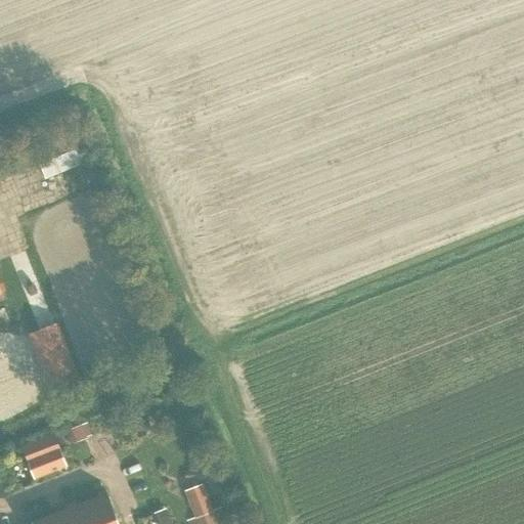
[(74,134),(34,149),(46,179),(85,164),(74,134)]
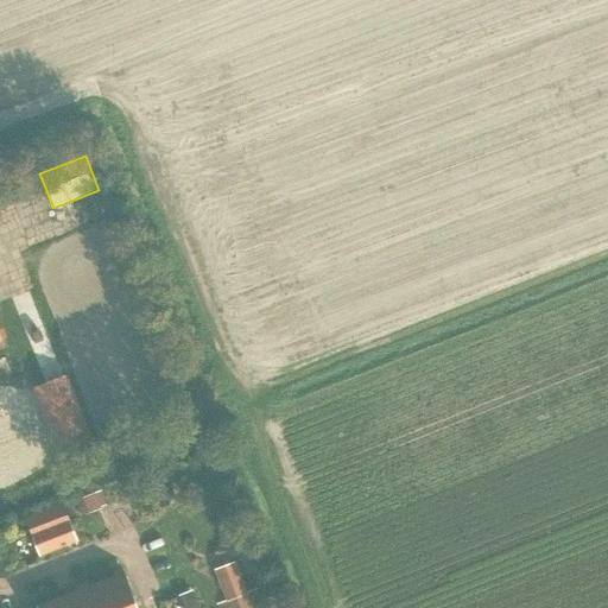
[(36,220),(39,236),(74,227),(69,211),(36,220)]
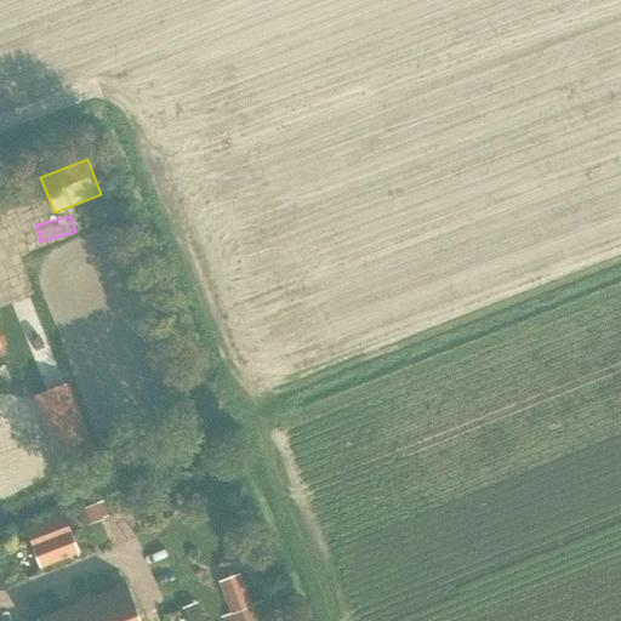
[(63,278),(72,314),(90,311),(81,274),(63,278)]
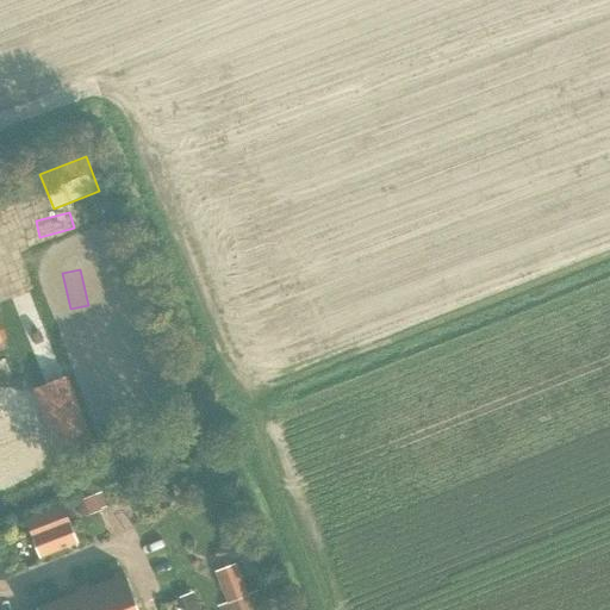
[(0,365),(0,405),(14,399),(0,366),(0,365)]
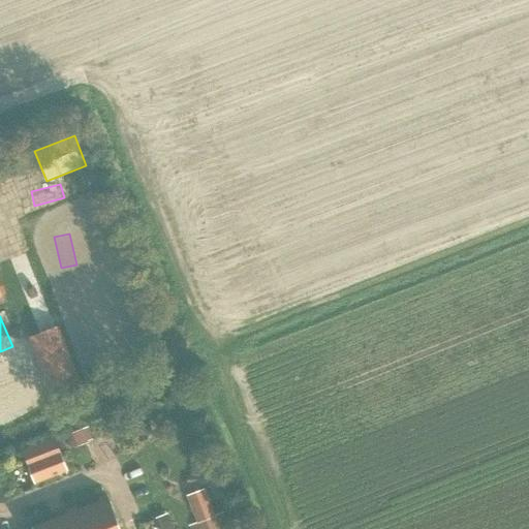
[(58,325),(29,337),(52,395),(81,384),(58,325)]
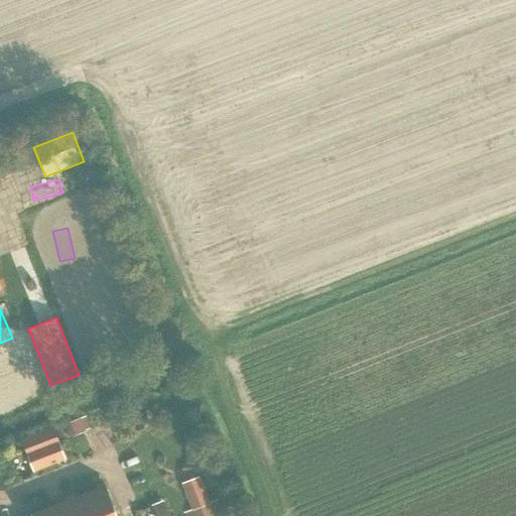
[(105,412),(101,424),(113,428),(117,416),(105,412)]
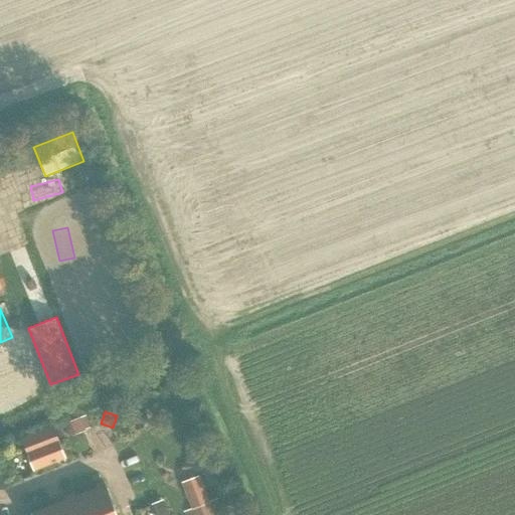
[(135,426),(144,430),(147,417),(138,415),(135,426)]
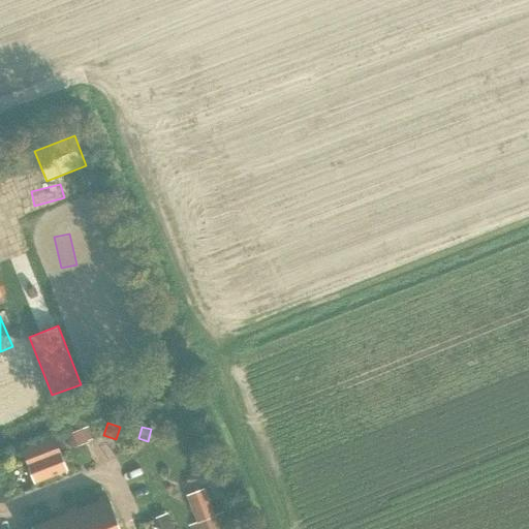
[(71,436),(75,448),(85,445),(81,432),(71,436)]
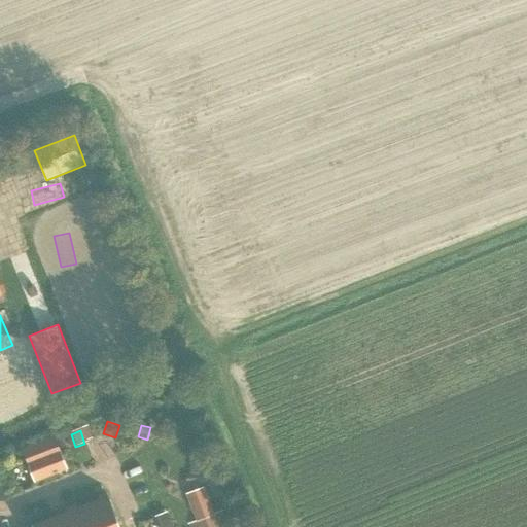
[(62,451),(56,434),(23,447),(28,463),(36,482),(69,469),(62,451)]
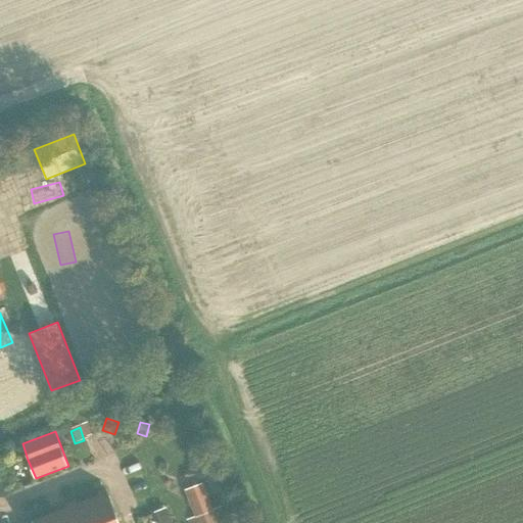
[(223,506),(215,509),(203,482),(186,489),(196,516),(186,520),(187,522),(223,522),(228,521),(223,506)]
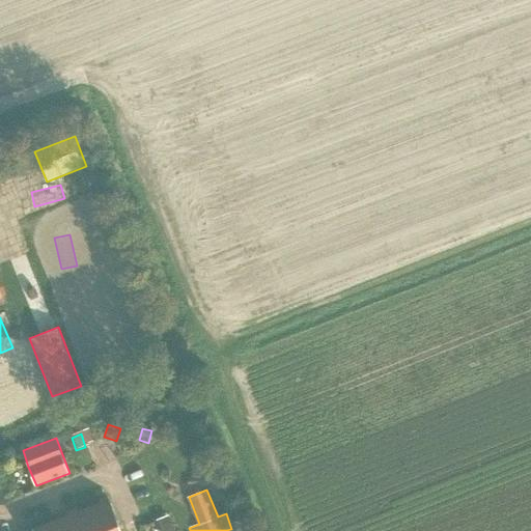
[(122,530),(111,500),(33,528),(34,530),(122,530)]
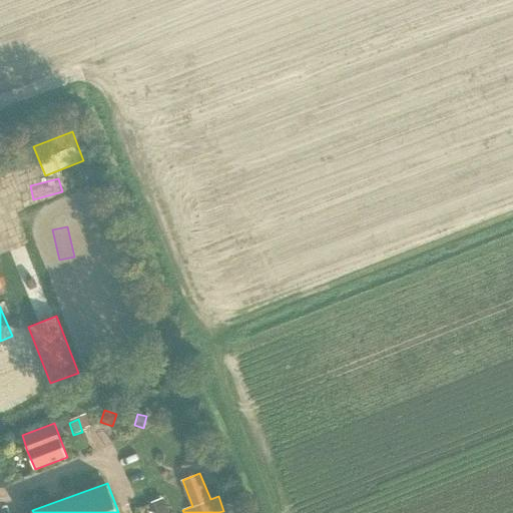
[(135,512),(157,512),(153,495),(133,500),(135,512)]
